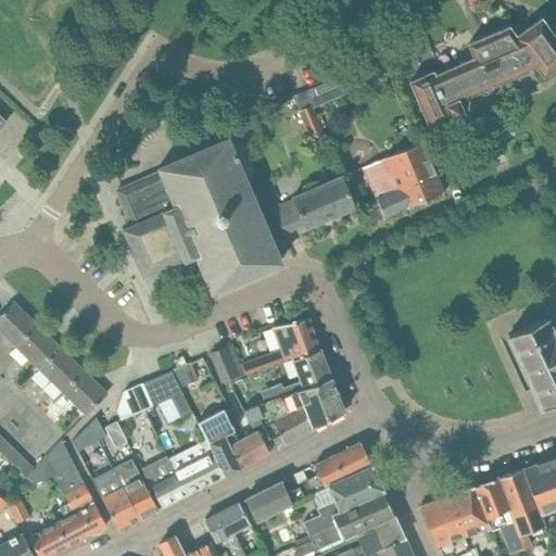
[(555,66),(555,38),(541,19),(516,37),(508,27),(468,45),(475,59),(434,75),(432,72),(409,81),(429,126),(451,116),(451,117),(463,112),(457,101),(477,92),(481,93),(490,89),(492,86),(536,66),(543,76),(555,66)]
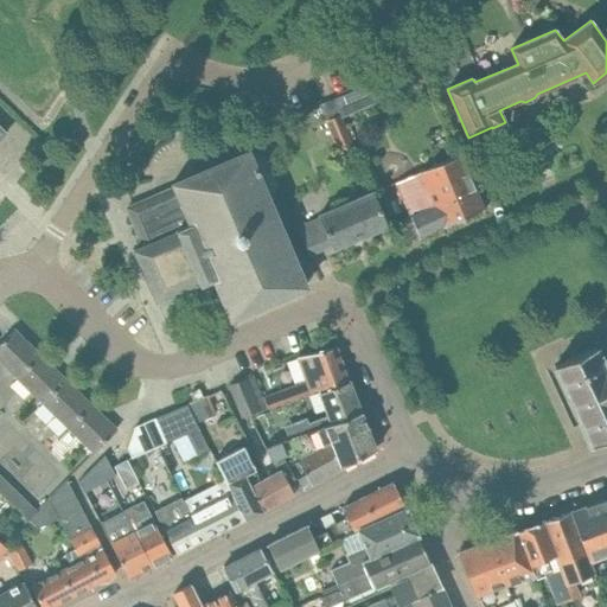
[(388,77),(319,106),(328,127),(340,152),(356,145),(342,115),(394,93),(388,77)]
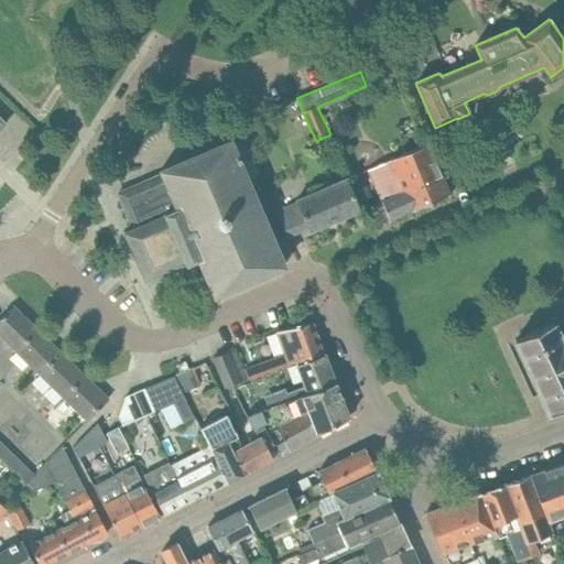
[(258,173),(241,136),(230,140),(193,155),(188,147),(177,151),(182,161),(160,170),(162,174),(118,194),(133,228),(125,232),(144,280),(185,263),(185,266),(198,260),(215,296),(284,267),(249,185),(251,184),(250,181),(256,179),(258,173)]
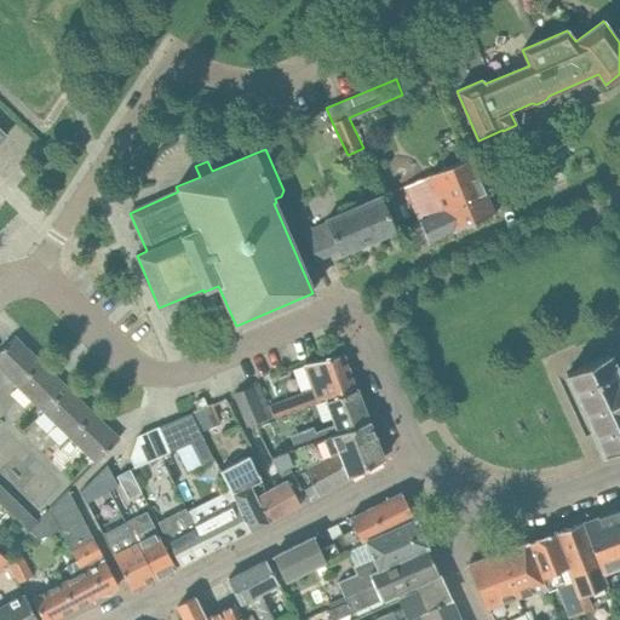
[(428,244),(494,214),(483,191),(469,156),(403,185),(418,220),(428,244)]
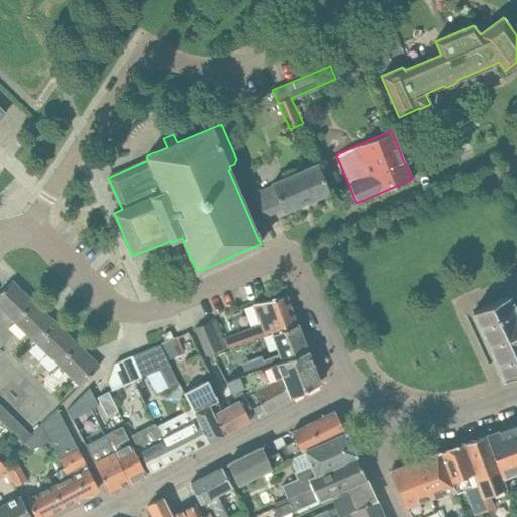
[(330,192),(318,164),(303,170),(301,166),(285,174),(286,178),(273,184),(275,186),(253,195),(263,217),(282,209),(284,212),(330,192)]
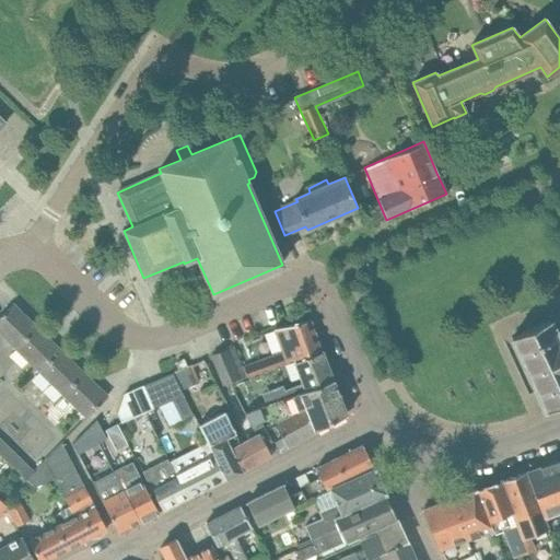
[(0,334),(15,349),(36,327),(13,304),(0,316),(0,334)]
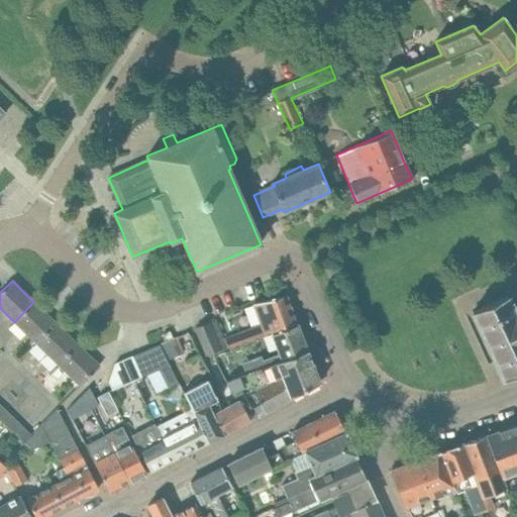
[(250,328),(230,335),(234,345),(253,338),(272,332),(297,324),(286,296),(268,300),(252,304),(262,323),(250,328)]
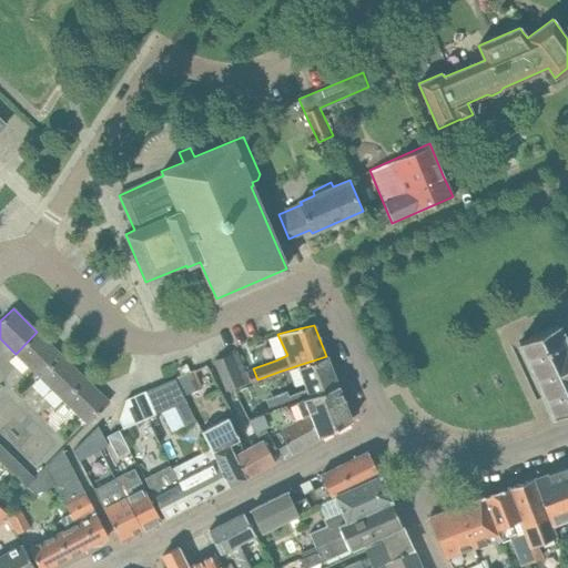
[(567,347),(567,348),(557,325),(519,343),(554,417),(567,411),(567,347)]
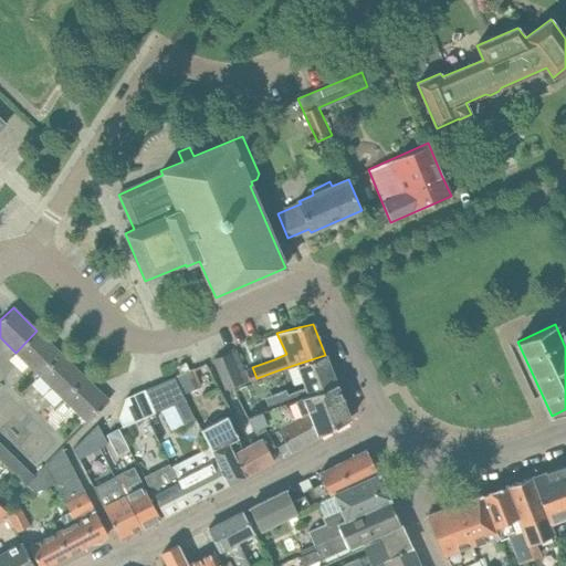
[(39,376),(61,354),(37,331),(16,353),(39,376)]
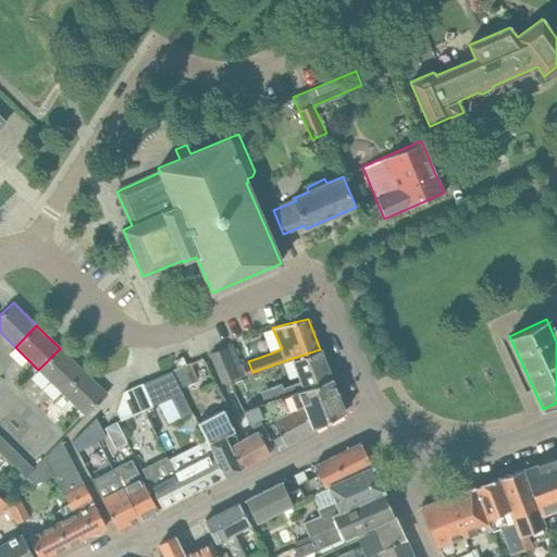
[(238,376),(226,347),(226,346),(209,354),(210,355),(222,383),(238,376)]
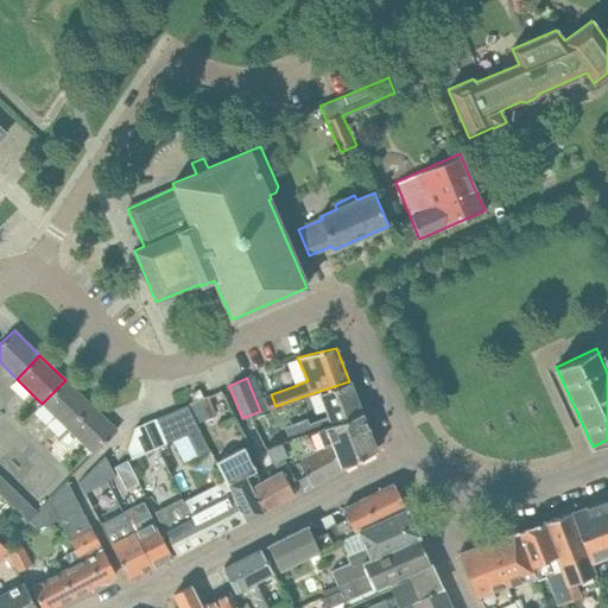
[(68,429),(92,405),(65,380),(42,404),(68,429)]
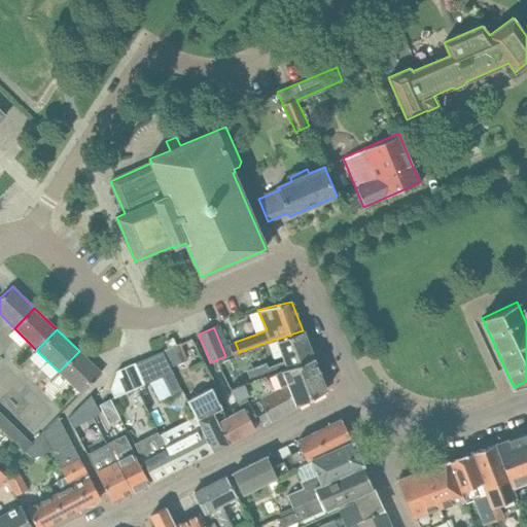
[(266,362),(252,367),(256,379),(256,380),(277,372),(313,357),(303,330),(277,339),(285,360),(268,367),(266,362)]
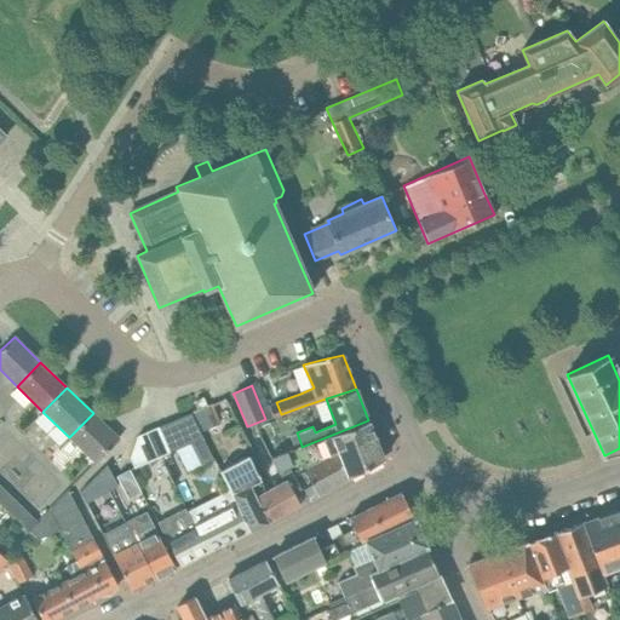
[(96,464),(101,458),(120,438),(93,413),(69,437),(96,464)]
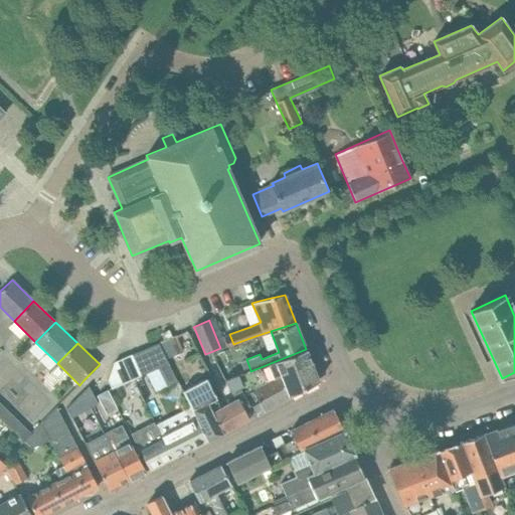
[(139,375),(167,363),(159,343),(131,355),(139,375)]
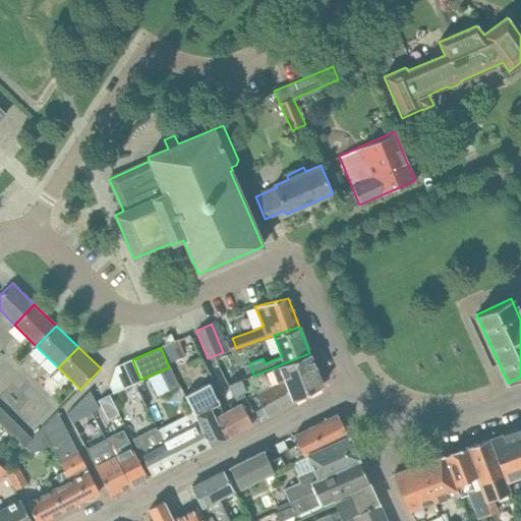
[(323,386),(309,353),(253,375),(253,374),(247,377),(227,385),(234,398),(244,394),(252,390),(255,396),(285,382),(293,401),(323,386)]
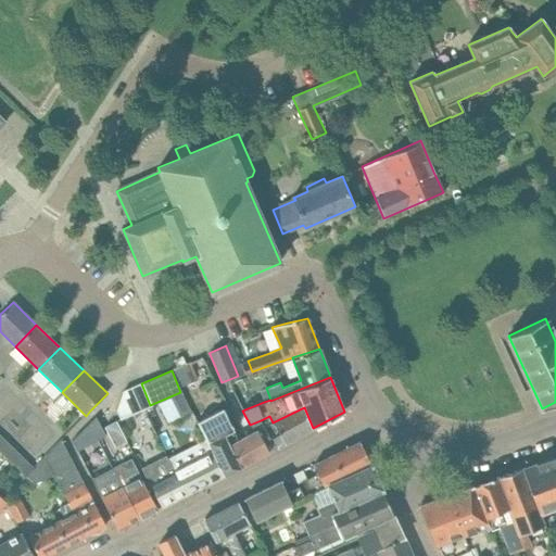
[(121,418),(150,405),(141,383),(124,391),(117,411),(121,418)]
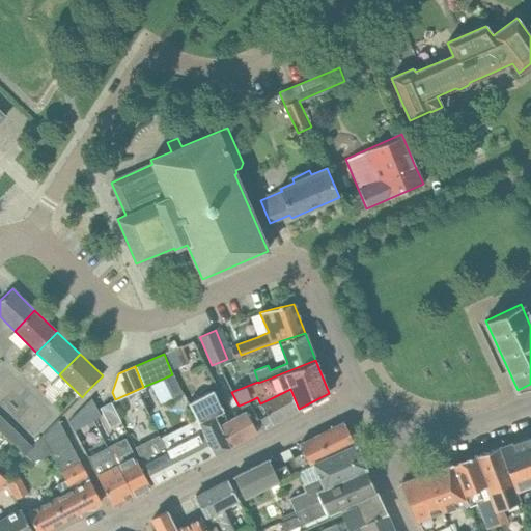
[(299,409),(290,389),(260,403),(257,397),(249,401),(264,427),(273,423),(299,409)]
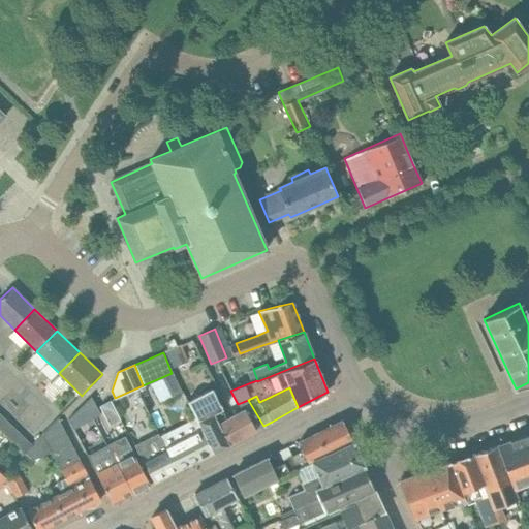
[(192,399),(187,402),(203,430),(215,454),(229,445),(219,424),(231,416),(230,415),(226,417),(212,389),(192,399)]
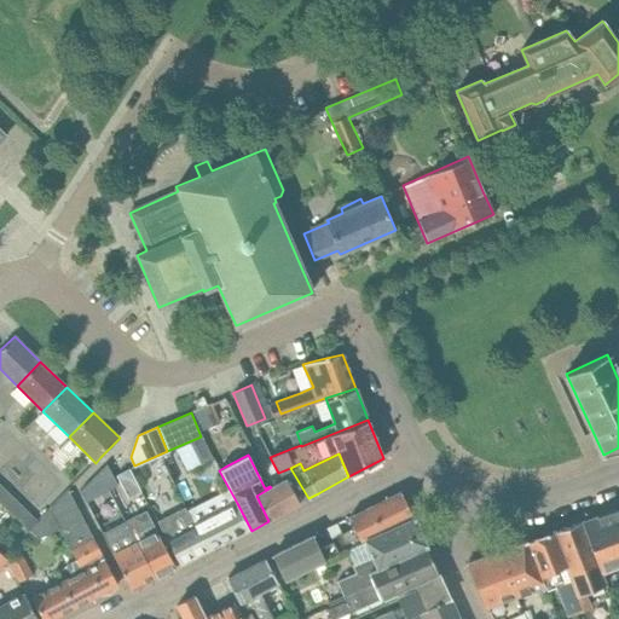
[(155,466),(174,502),(192,492),(174,456),(155,466)]
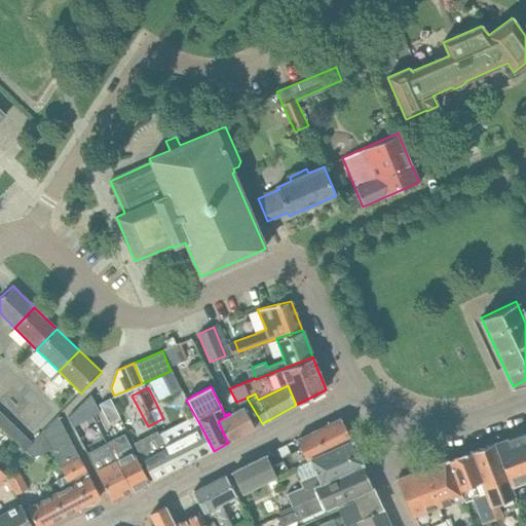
[(68,417),(73,426),(100,412),(90,395),(68,417)]
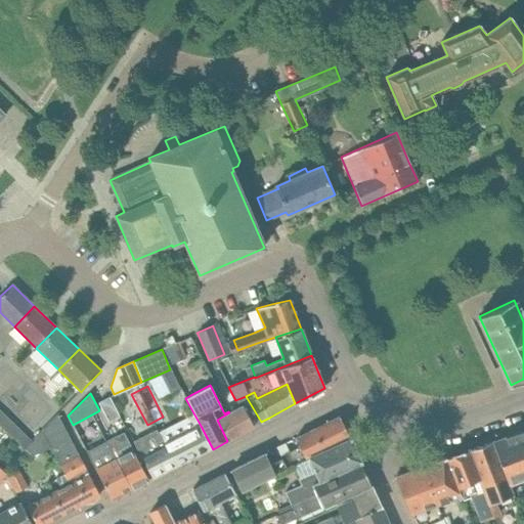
[(227,441),(254,426),(261,422),(246,396),(235,400),(238,406),(228,411),(229,412),(217,420),(227,441)]
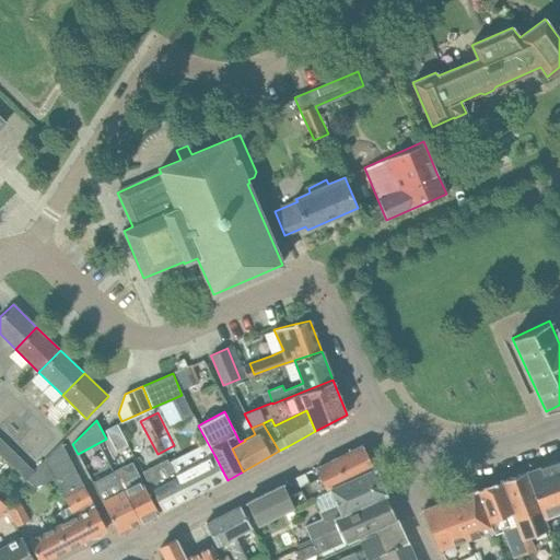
[(116,451),(128,444),(117,424),(105,430),(116,451)]
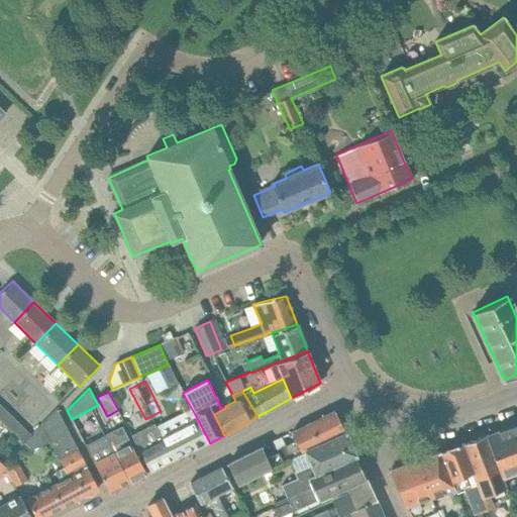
[(4,409),(0,413),(0,419),(6,425),(14,418),(4,409)]
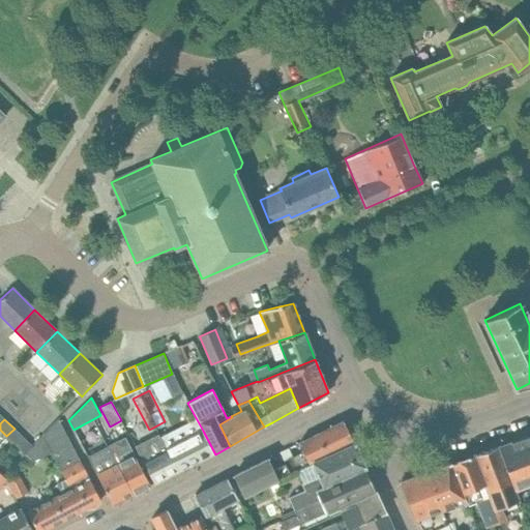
[(33,446),(25,454),(33,462),(51,452),(64,479),(57,483),(62,494),(63,493),(75,514),(100,501),(91,482),(60,419),(42,438),(33,446)]
